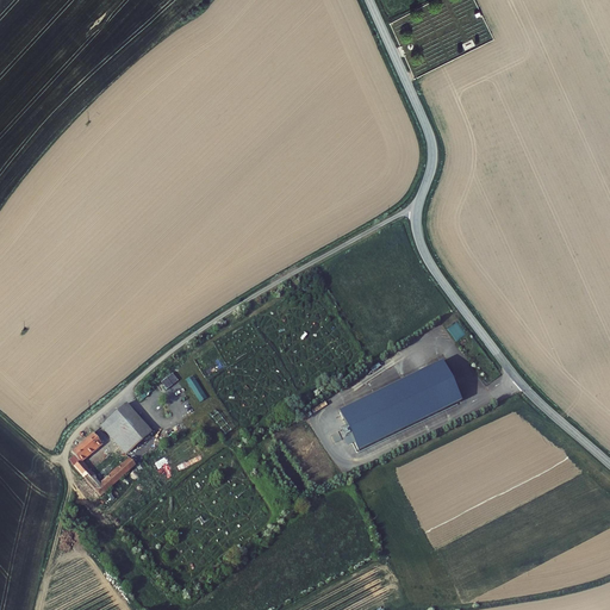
[(442,359),(338,410),(350,434),(355,442),(359,450),(462,400),(442,359)]
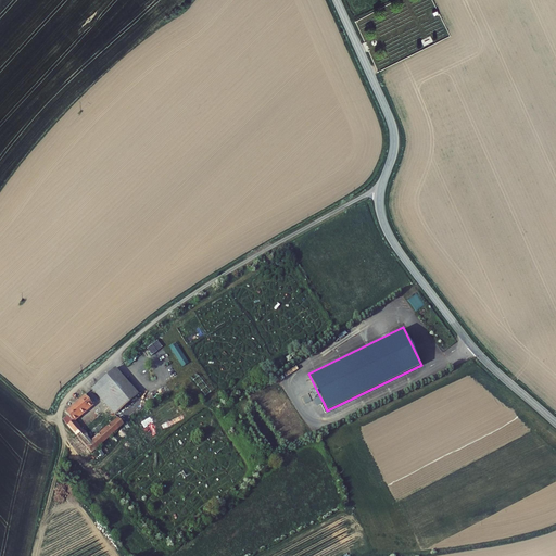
[(177,344),(171,349),(180,363),(187,358),(177,344)]
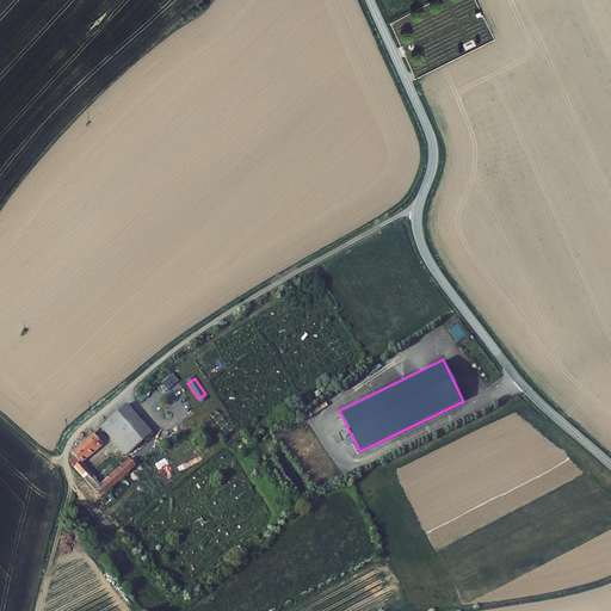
[(102,429),(115,444),(125,455),(130,451),(152,432),(127,406),(102,429)]
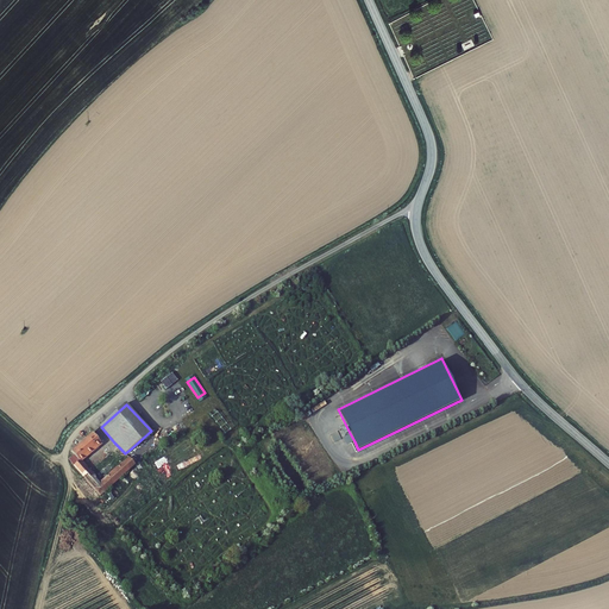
[(350,433),(343,435),(347,445),(355,441),(350,433)]
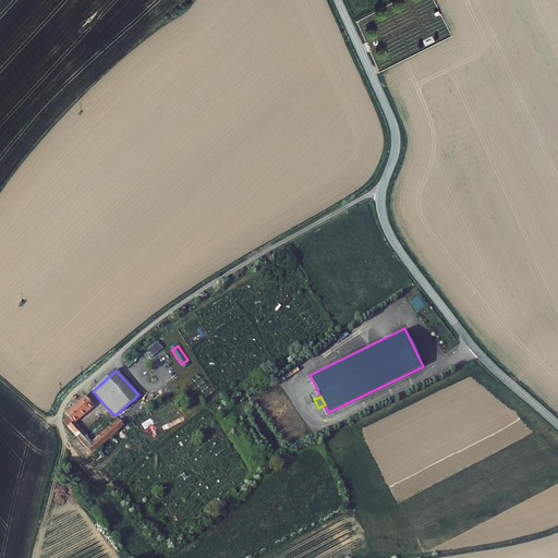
[(93,455),(123,428),(117,421),(93,443),(74,424),(92,408),(84,399),(64,416),(68,421),(64,424),(93,455)]
